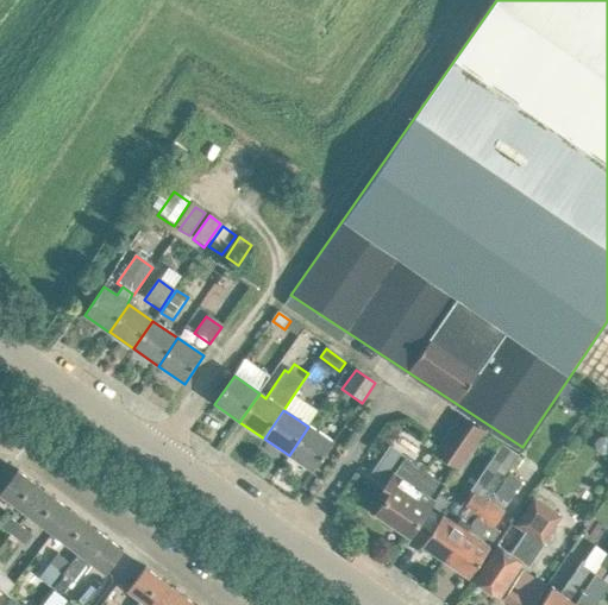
[(484,435),(461,418),(437,454),(459,471),(484,435)]
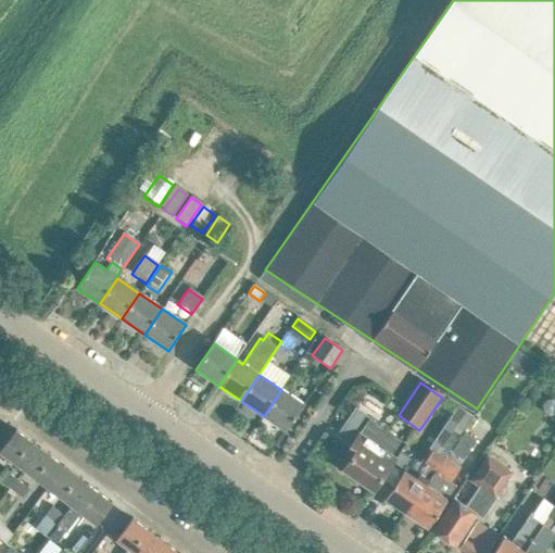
[(281,390),(264,416),(287,432),(304,406),(281,390)]
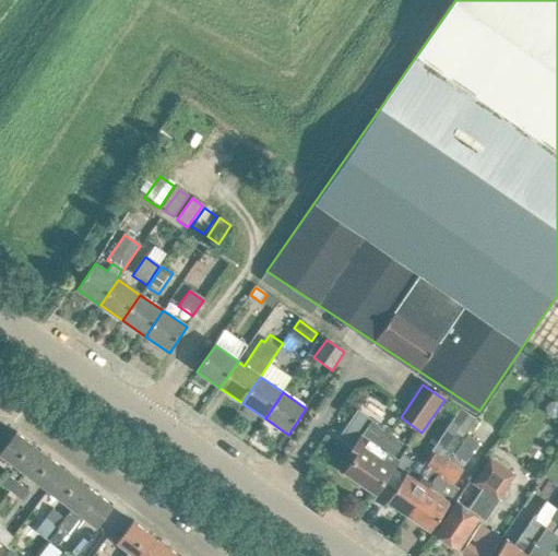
[(408,516),(447,462),(475,421),(461,411),(432,452),(435,454),(419,477),(410,471),(414,464),(402,456),(377,493),(389,500),(388,501),(408,516)]
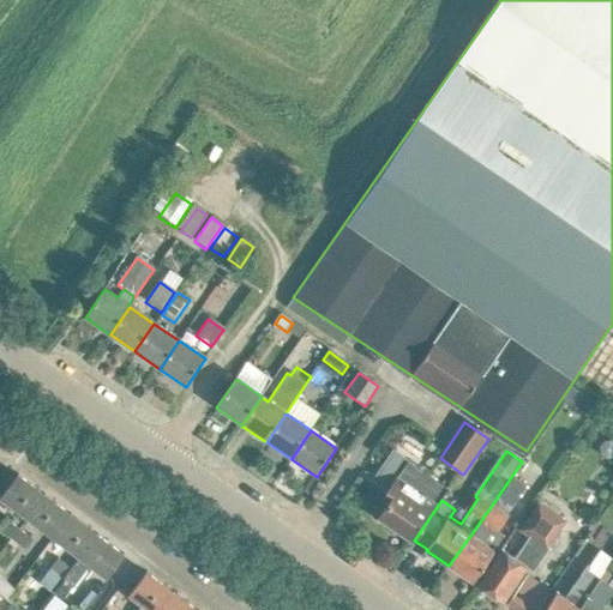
[(379,519),(414,541),(442,500),(448,490),(409,464),(402,473),(385,463),(373,481),(396,496),(379,519)]
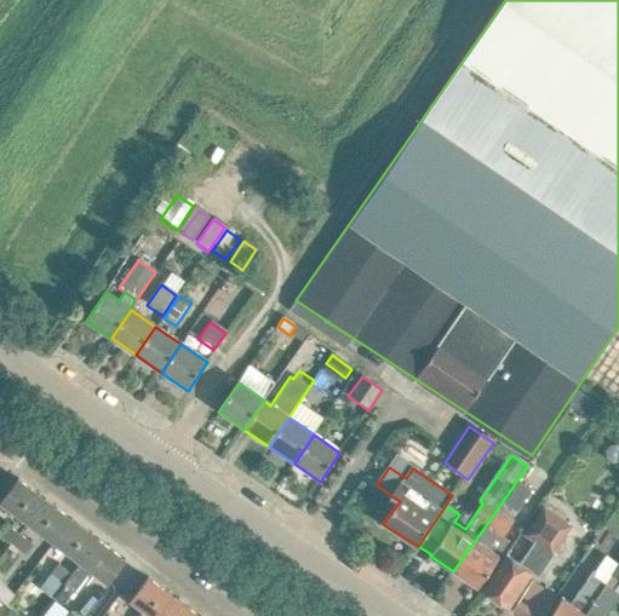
[(27,525),(45,502),(17,482),(0,505),(27,525)]
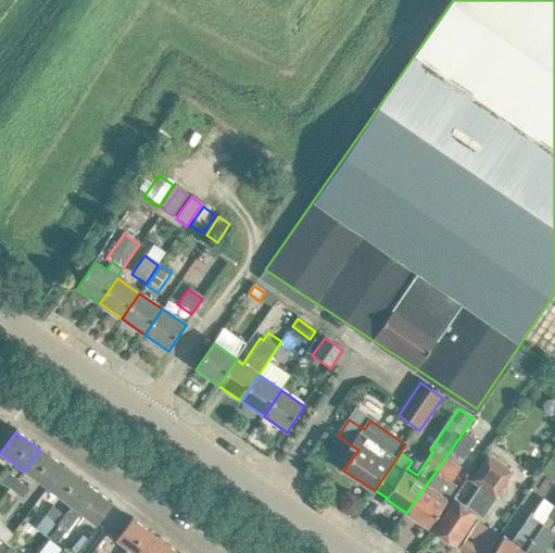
[(463,462),(476,442),(464,436),(452,454),(463,462)]
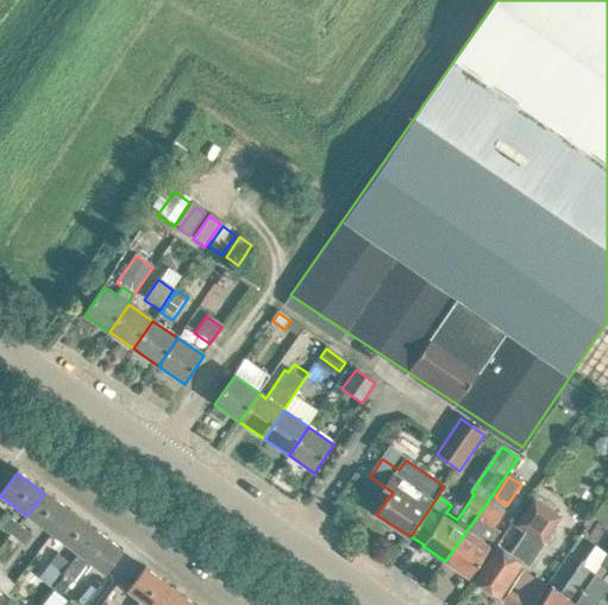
[(52,536),(70,512),(44,493),(26,516),(52,536)]
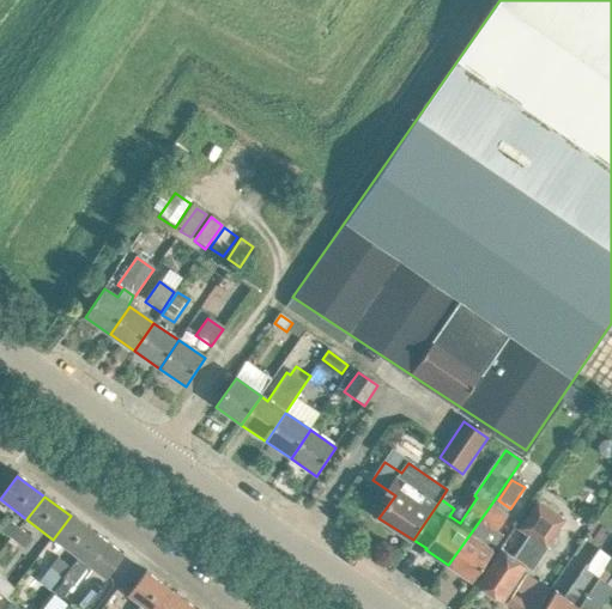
[(500,550),(490,565),(477,584),(502,601),(525,567),(532,572),(549,548),(547,547),(565,521),(537,501),(517,531),(528,539),(514,560),(500,550)]
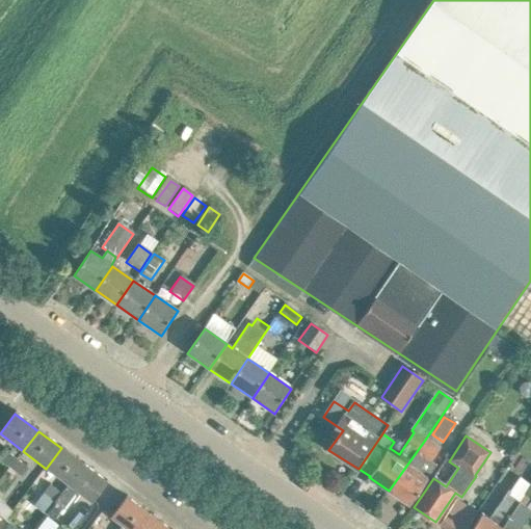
[(425,440),(389,491),(409,505),(422,487),(435,468),(429,464),(440,449),(425,440)]
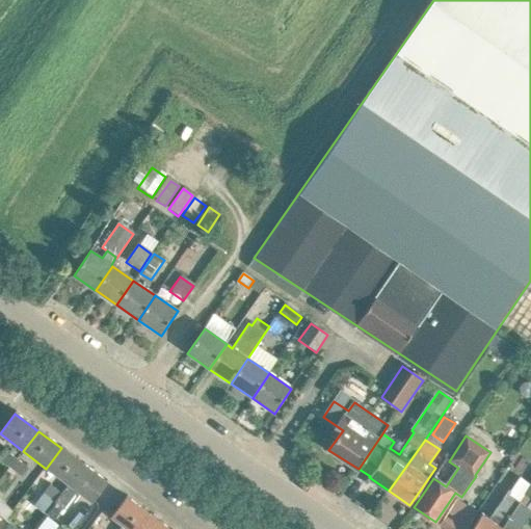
[(69,485),(84,466),(61,448),(46,469),(68,484),(69,485)]
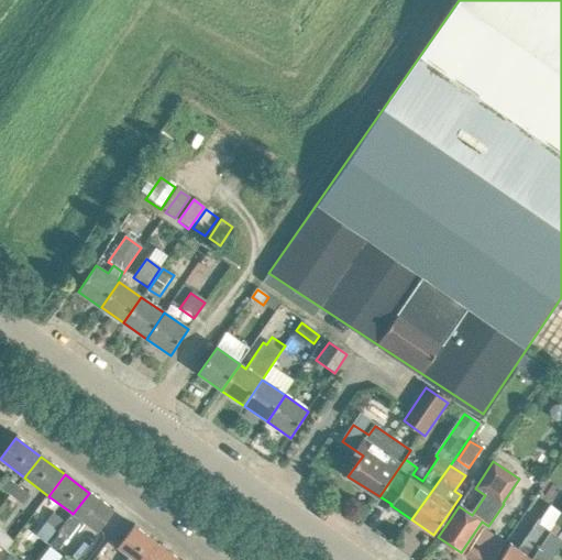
[(0,487),(11,496),(18,487),(6,478),(0,485),(0,487)]
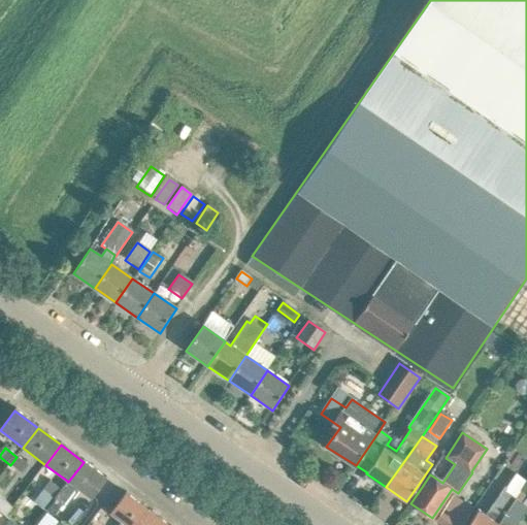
[(17,457),(10,465),(22,474),(28,465),(17,457)]
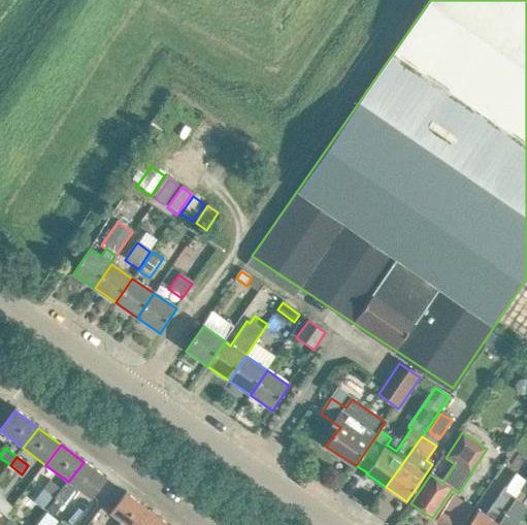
[(55,499),(45,511),(54,517),(63,505),(67,507),(73,499),(79,490),(92,499),(93,497),(94,495),(106,479),(84,462),(68,482),(67,481),(61,489),(62,490),(55,499)]
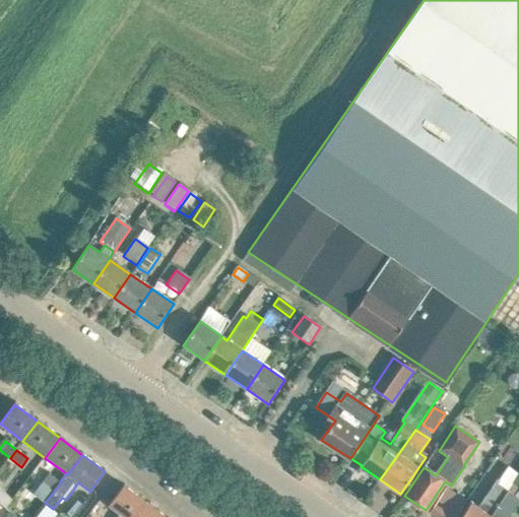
[(491,516),(518,475),(518,473),(518,475),(508,468),(497,486),(496,485),(478,509),(471,504),(461,516),(491,516)]
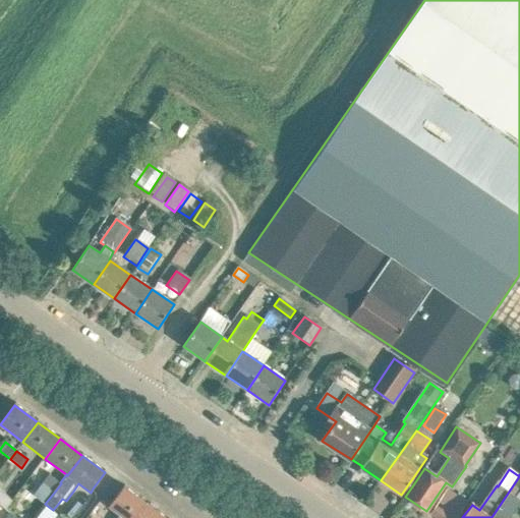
[(61,483),(60,482),(50,475),(34,497),(45,505),(45,504),(54,493),(61,483)]
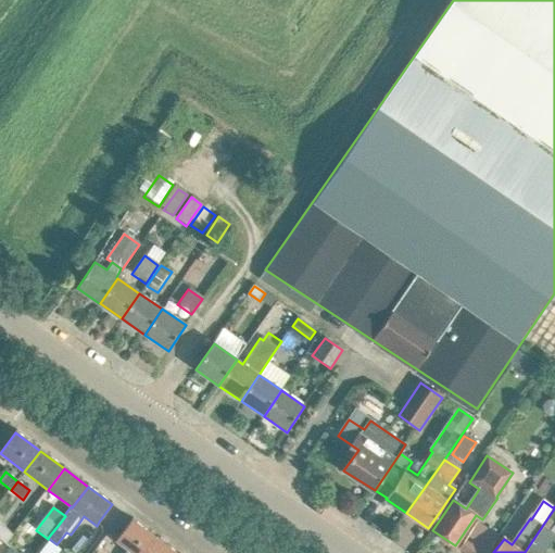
[(554,508),(525,552),(544,552),(554,538),(554,536),(551,532),(554,527),(554,508)]
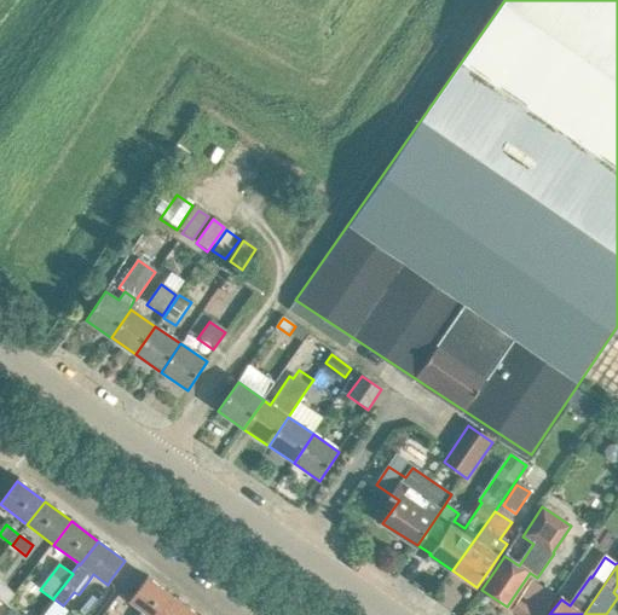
[(162,614),(174,599),(148,579),(130,602),(146,614),(162,614)]
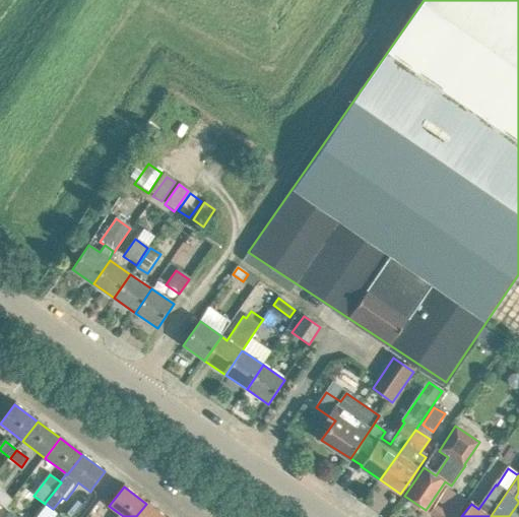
[(445,490),(441,497),(429,513),(434,516),(455,516),(465,504),(445,490)]
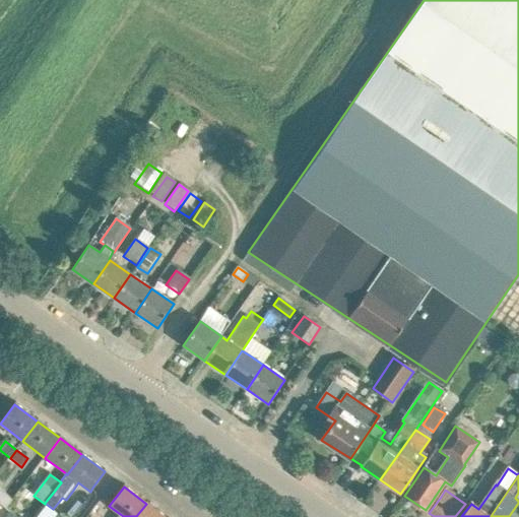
[(11,501),(0,492),(0,506),(5,510),(11,501)]
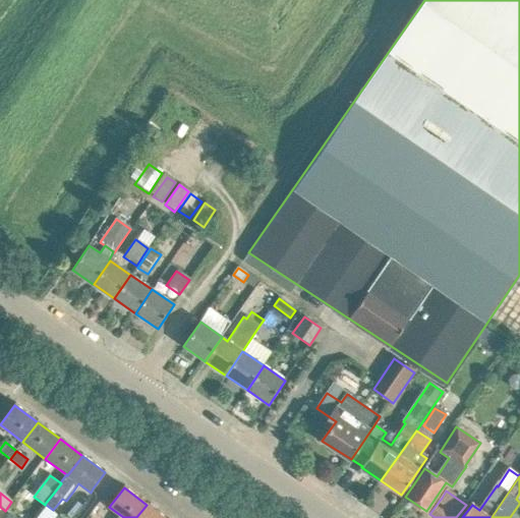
[(164,517),(147,505),(136,517),(164,517)]
